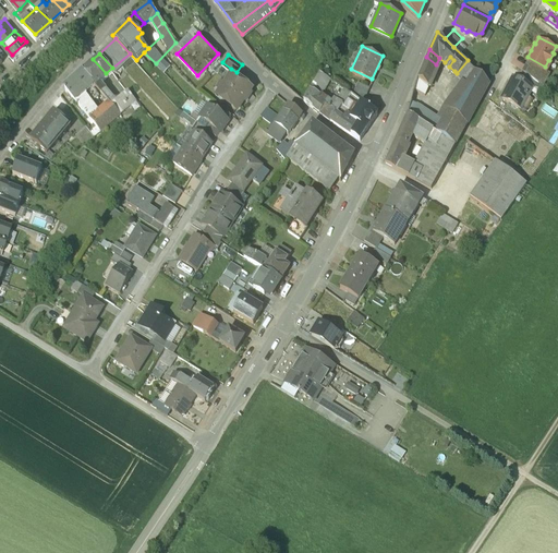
[(436,64),(426,57),(417,77),(424,81),(428,83),(436,64)]
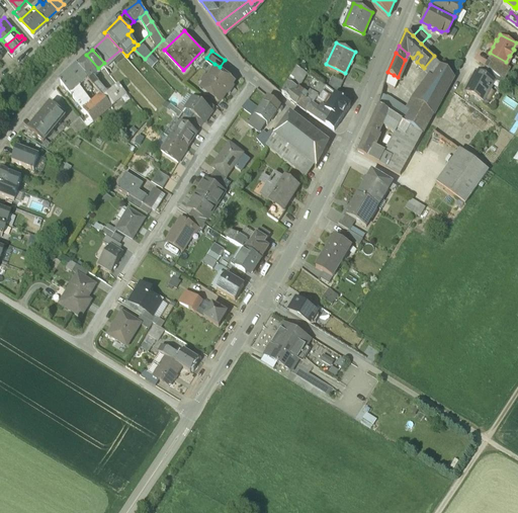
[(418,53),(413,58),(417,62),(421,56),(418,53)]
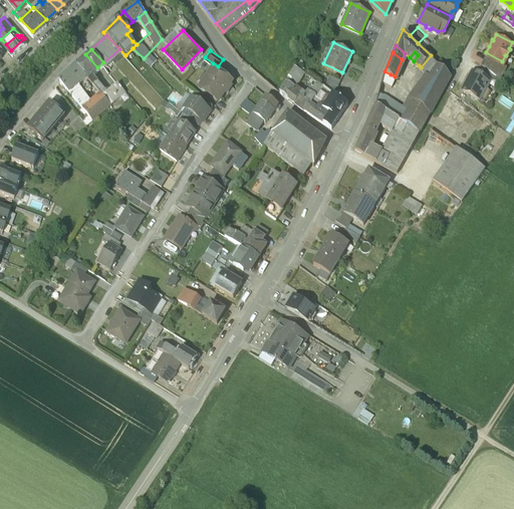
[(86,74),(87,75),(91,72),(97,67),(85,54),(76,63),(86,74)]
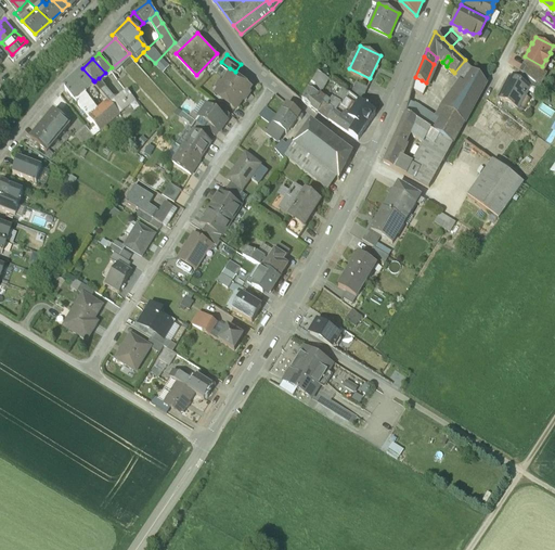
[(465,60),(454,73),(462,80),(473,66),(465,60)]
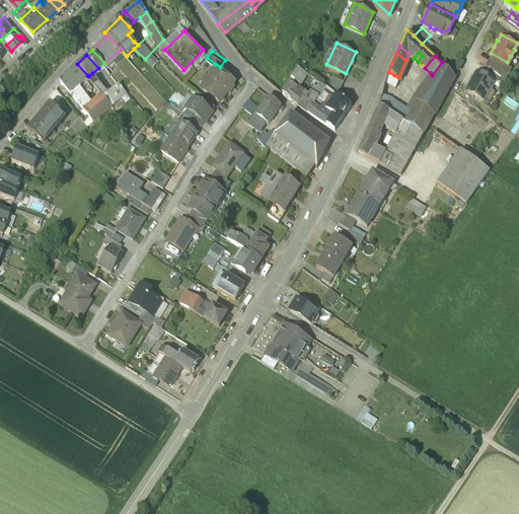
[(455,73),(442,62),(432,75),(416,97),(434,112),(455,73)]
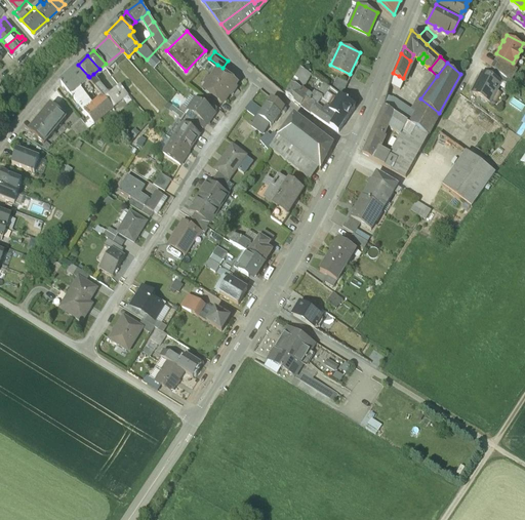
[(78,65),(71,70),(81,82),(88,76),(78,65)]
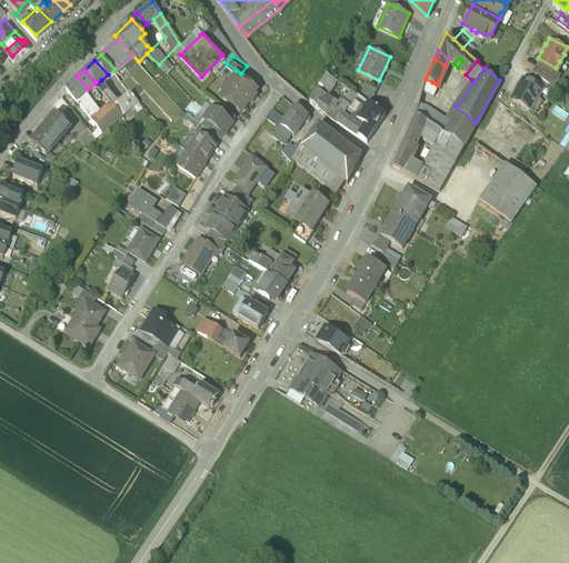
[(241,73),(236,70),(228,81),(223,82),(225,87),(222,90),(226,92),(227,97),(231,97),(242,104),(248,96),(250,97),(255,89),(253,88),(257,84),(241,73)]
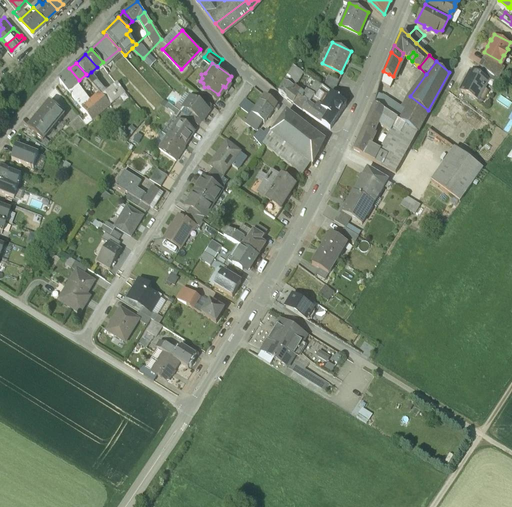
[(293,63),(285,74),(294,83),(299,74),(304,77),(307,73),(293,63)]
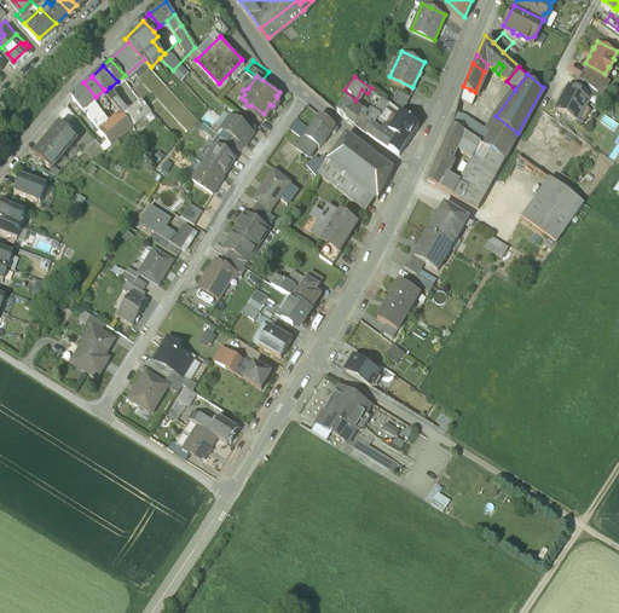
[(601,88),(583,76),(578,86),(590,92),(590,93),(596,97),(601,88)]
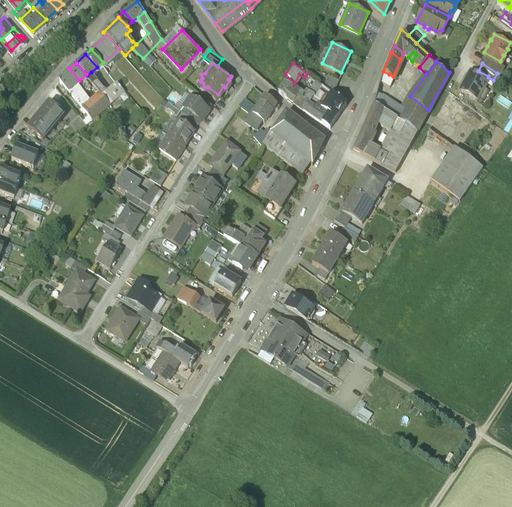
[(478,71),(471,67),(461,86),(478,95),(488,77),(488,76),(478,71)]
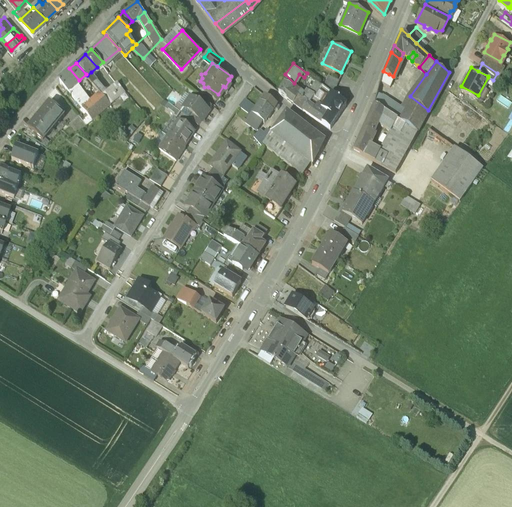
[(79,80),(69,68),(59,77),(69,89),(79,80)]
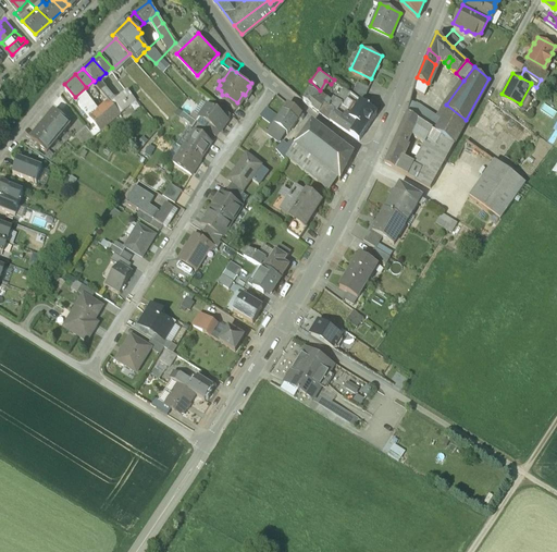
[(423,81),(417,77),(413,86),(419,89),(423,81)]
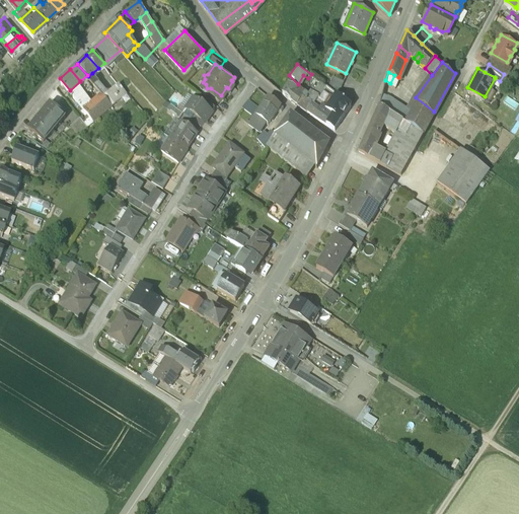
[(97,79),(92,73),(88,76),(94,82),(97,79)]
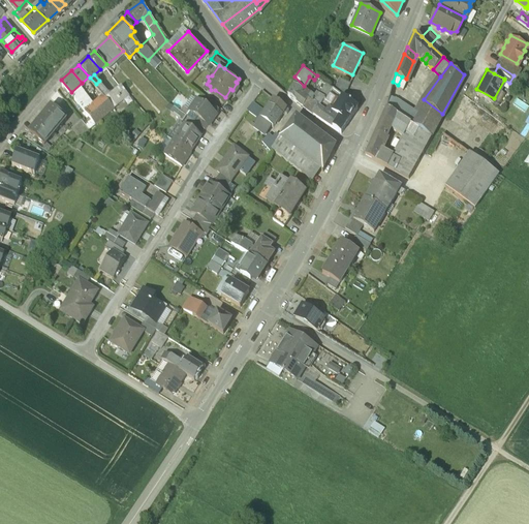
[(351,81),(340,75),(335,87),(346,91),(351,81)]
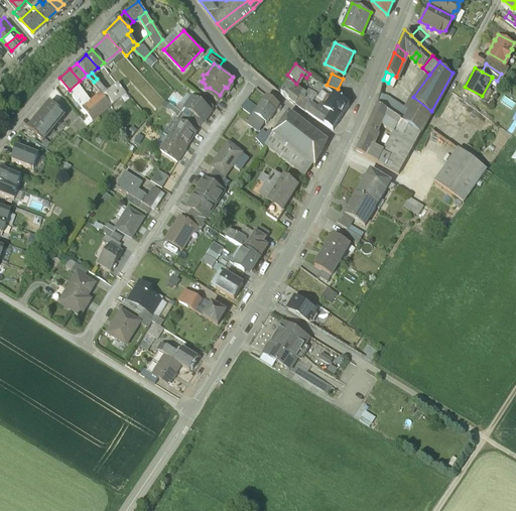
[(296,84),(287,75),(278,88),(288,95),(296,84)]
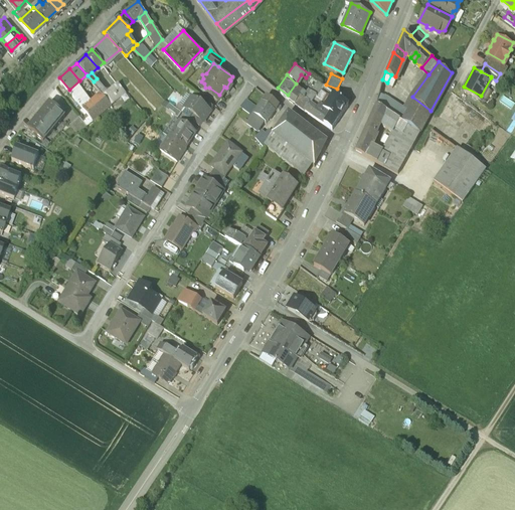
[(118,80),(108,89),(98,77),(97,78),(94,81),(100,90),(111,102),(126,90),(118,80)]
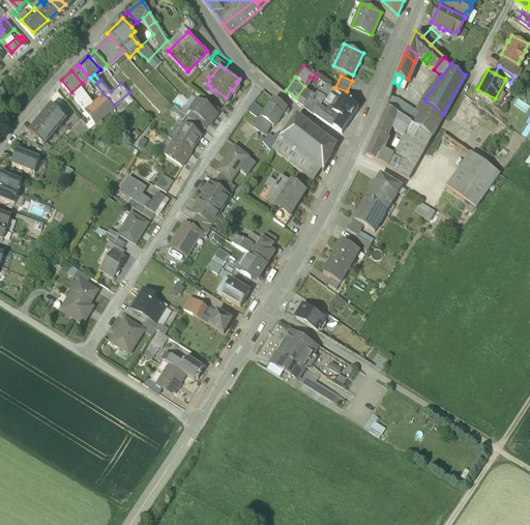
[(325,81),(319,90),(321,92),(327,97),(333,88),(325,81)]
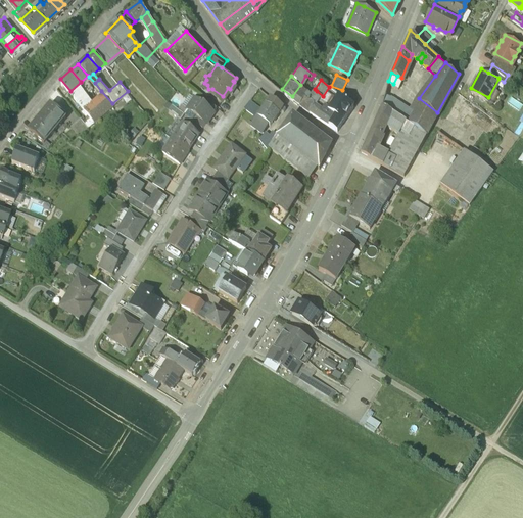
[(89,101),(79,89),(73,94),(83,106),(89,101)]
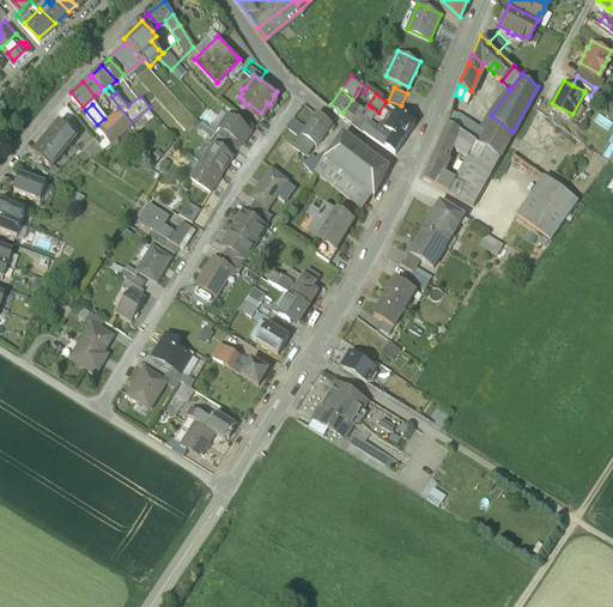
[(104,119),(97,125),(110,140),(132,121),(119,107),(104,119)]
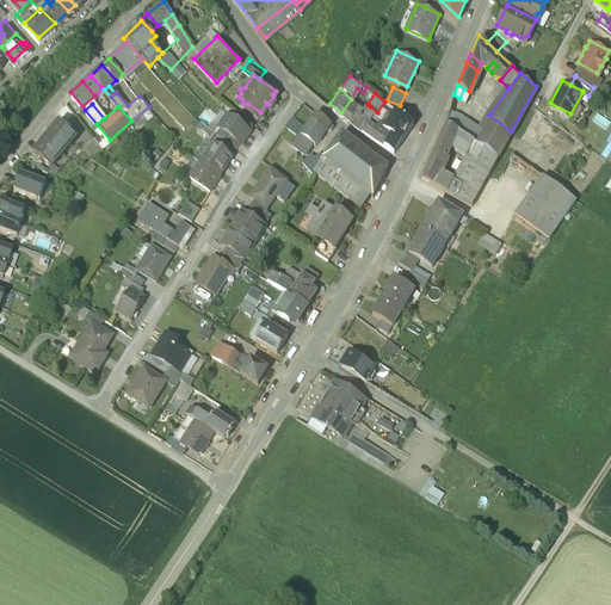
[(370,106),(362,117),(369,122),(370,121),(377,112),(370,106)]
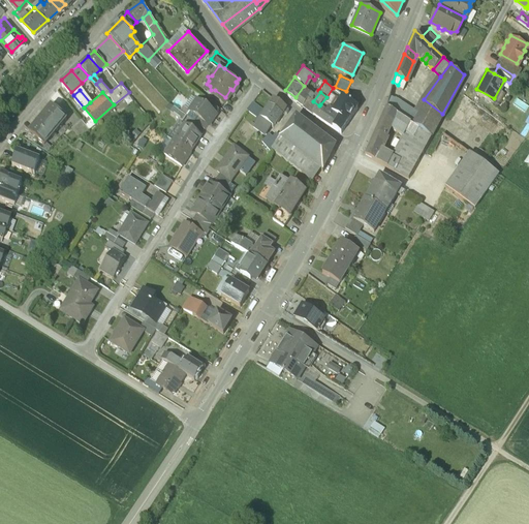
[(412,121),(418,109),(391,92),(387,104),(411,120),(412,121)]
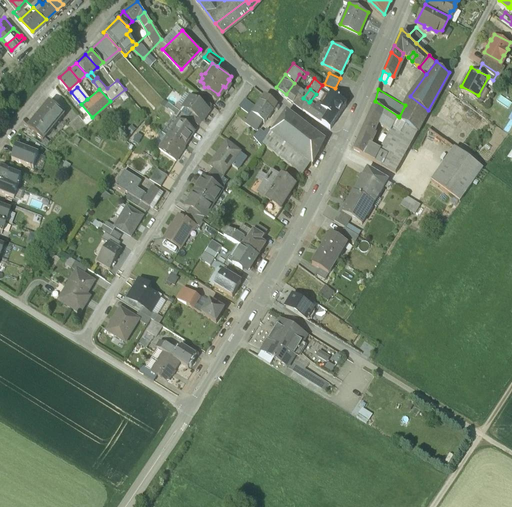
[(277,99),(265,90),(260,97),(273,106),(277,99)]
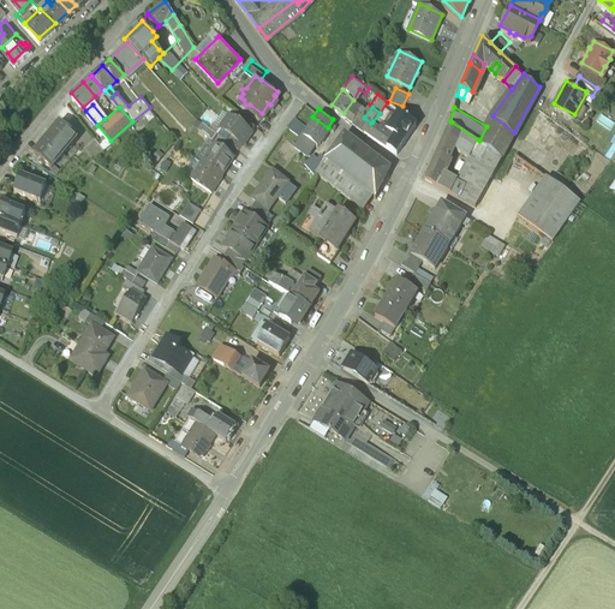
[(255,121),(237,109),(233,115),(250,127),(255,121)]
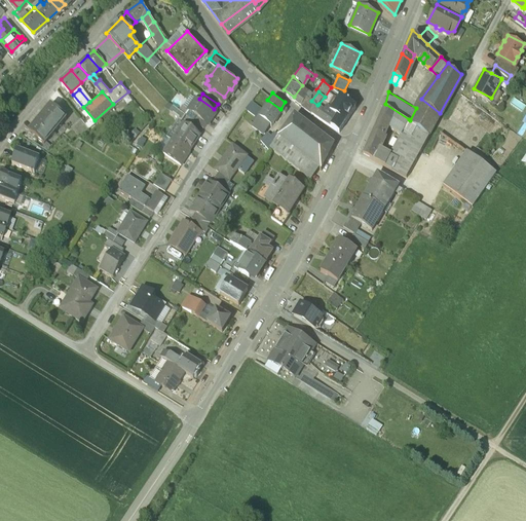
[(355,104),(340,94),(338,96),(339,97),(333,109),(338,113),(337,116),(334,124),(339,127),(355,104)]
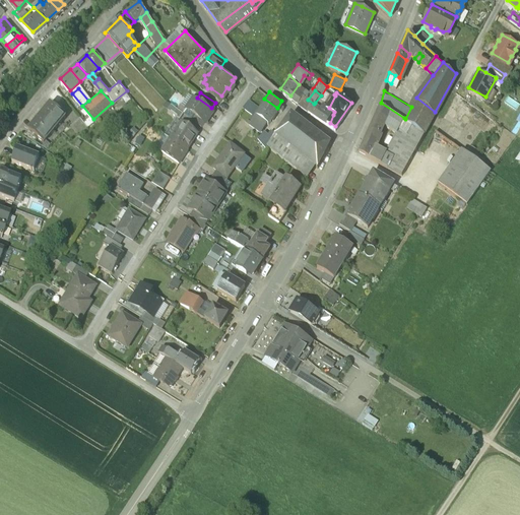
[(63,103),(54,94),(49,100),(59,109),(63,103)]
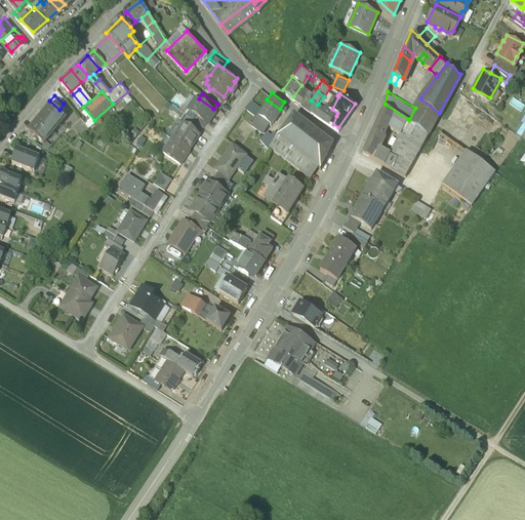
[(213,109),(199,98),(195,95),(188,106),(197,112),(206,119),(207,119),(214,110),(213,109)]
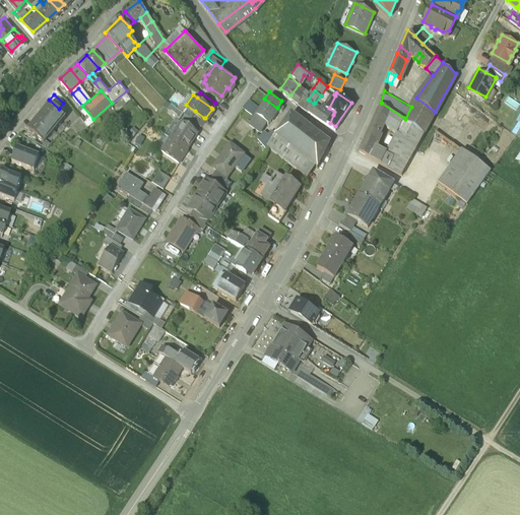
[(260,103),(249,94),(242,104),(254,112),(260,103)]
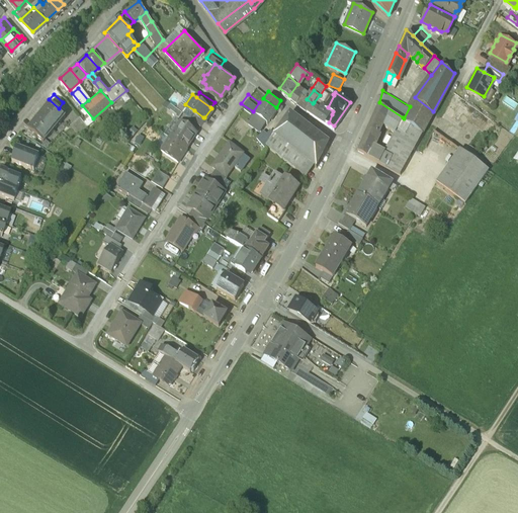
[(296,100),(308,109),(313,103),(307,99),(301,94),(296,100)]
